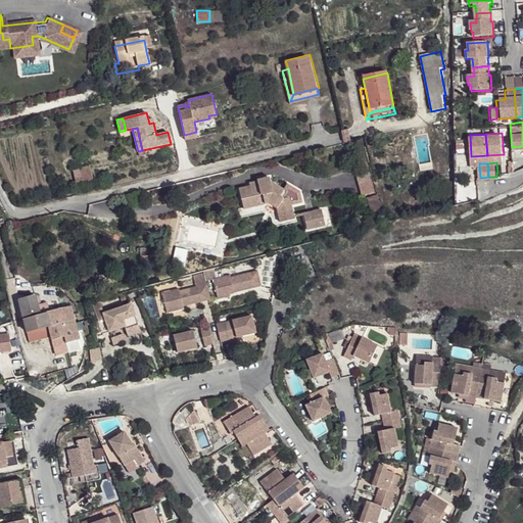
[(93,181),(90,165),(73,170),(77,185),(93,181)]
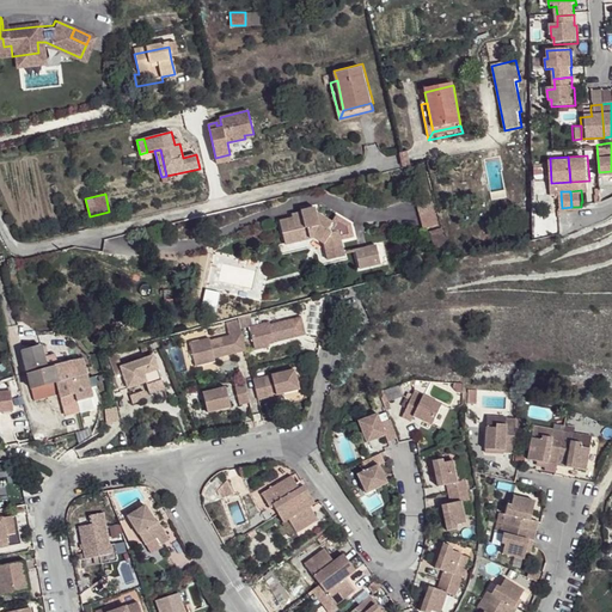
[(438,225),(430,200),(416,203),(423,230),(438,225)]
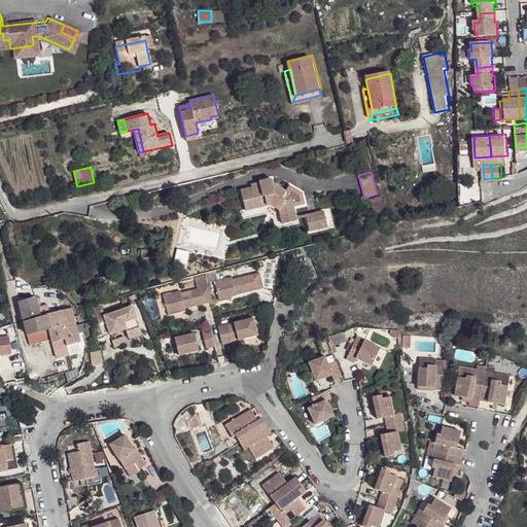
[(253,187),(242,189),(247,209),(273,203),(281,209),(284,222),(297,219),(292,198),(286,199),(284,197),(287,190),(274,182),(273,178),(267,179),(261,181),(252,184),(253,187)]
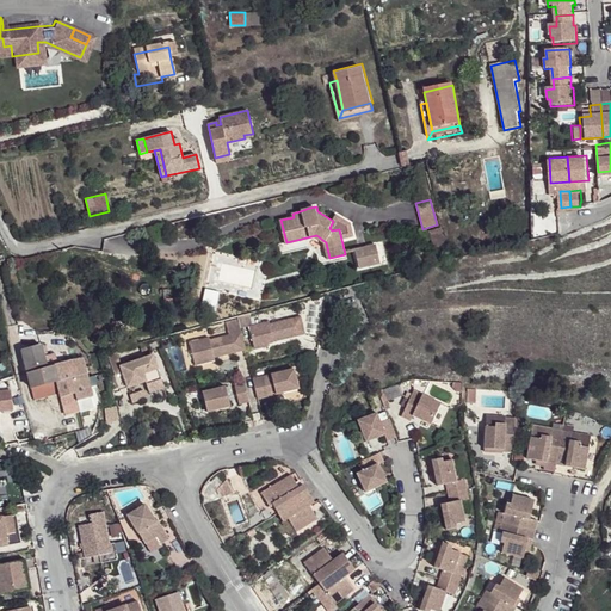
[(444,244),(440,228),(434,229),(438,246),(444,244)]
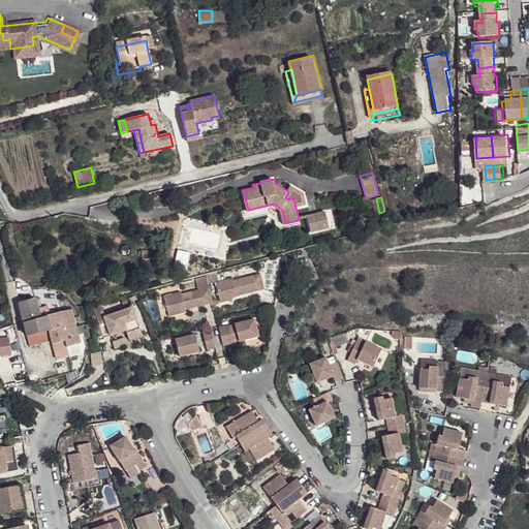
[(274,204),(248,210),(250,218),(268,214),(276,218),(279,227),(300,223),(299,220),(285,223),(282,210),(274,204)]
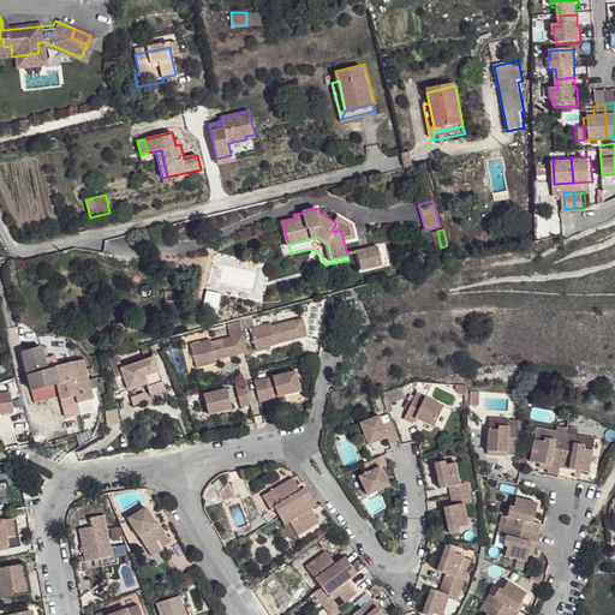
[(381,245),(359,250),(364,267),(386,262),(381,245)]
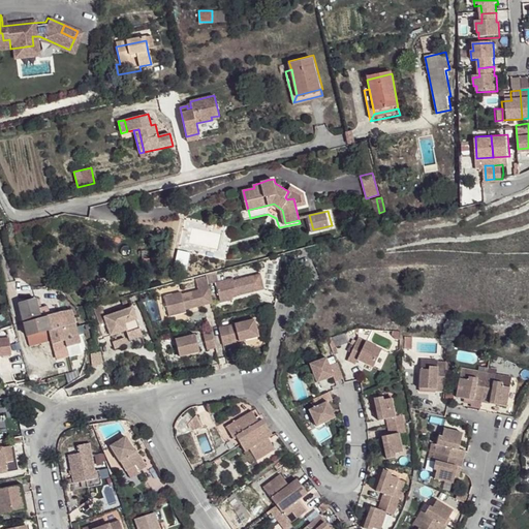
[(218,280),(223,302),(239,298),(238,294),(238,291),(245,290),(245,292),(265,288),(260,272),(234,279),(234,277),(218,280)]
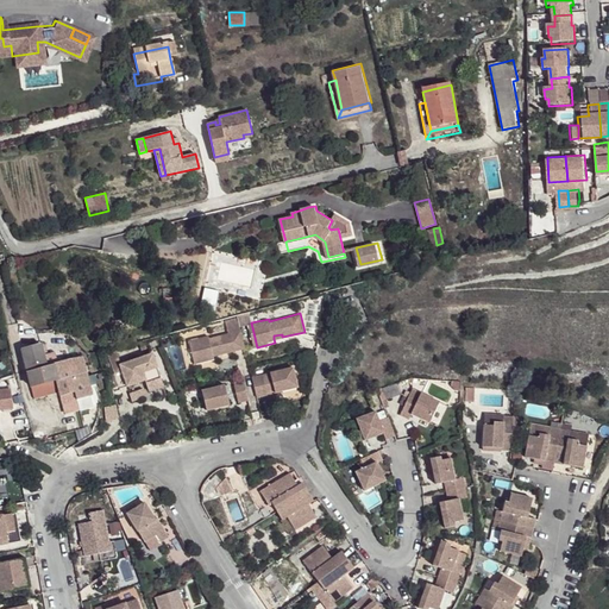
[(230,333),(218,336),(219,340),(209,343),(209,338),(208,336),(189,340),(196,364),(214,359),(213,357),(246,347),(239,316),(227,319),(230,333)]
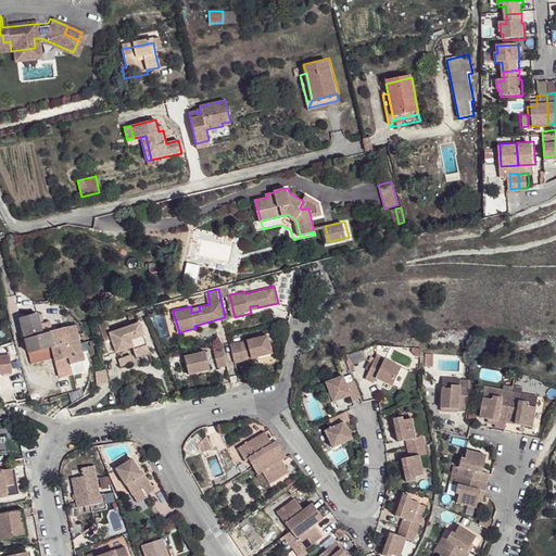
[(91,297),(84,299),(86,306),(93,303),(91,297)]
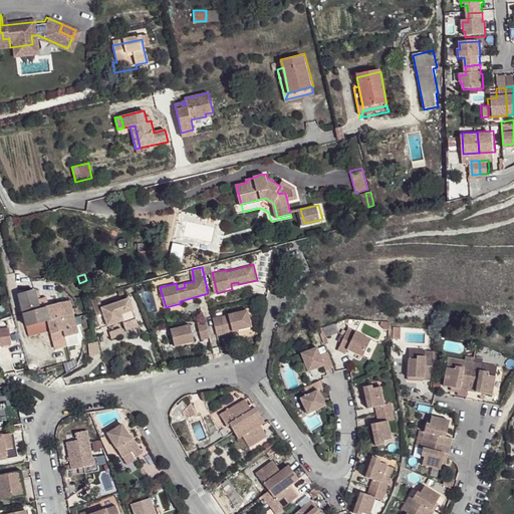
[(24,315),(39,311),(37,301),(34,292),(20,296),(24,315)]
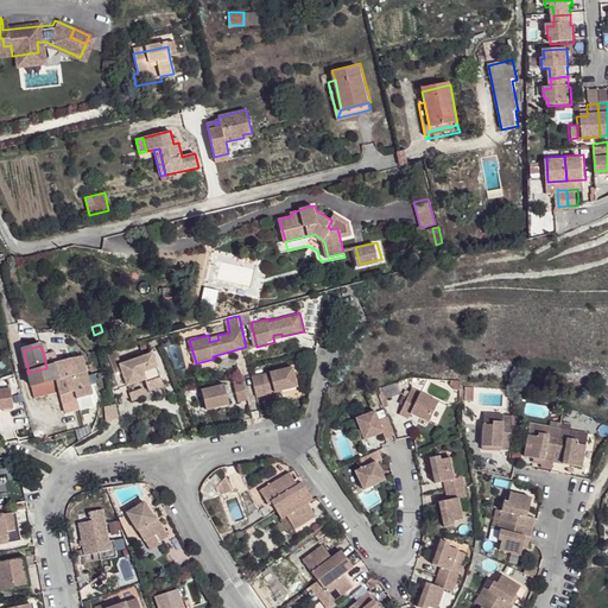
[(55,354),(44,356),(46,368),(57,365),(55,354)]
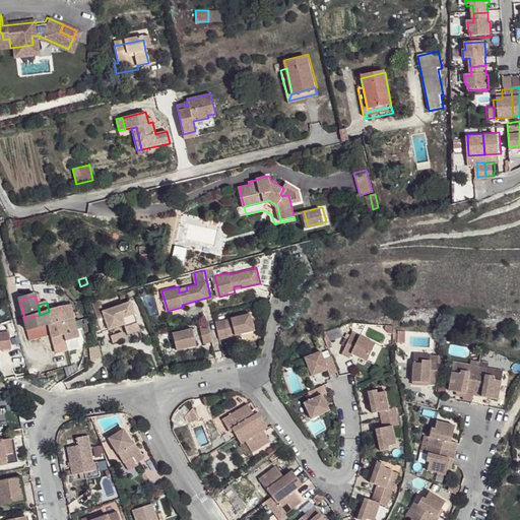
[(136,322),(131,304),(104,312),(109,330),(123,325),(136,322)]
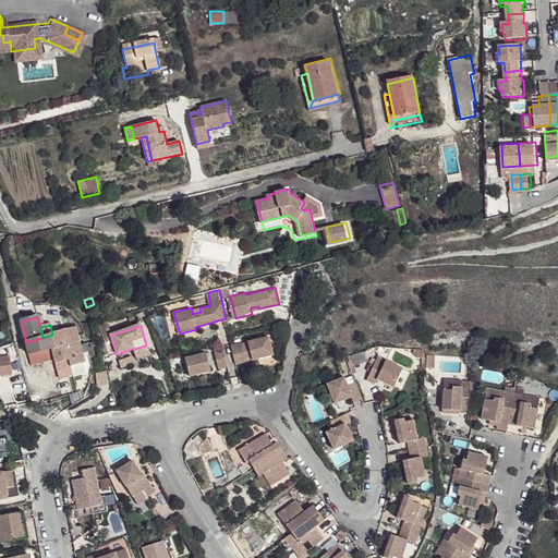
[(85,363),(76,328),(63,332),(52,335),(43,338),(26,342),(33,370),(56,364),(56,365),(70,362),(71,367),(85,363)]
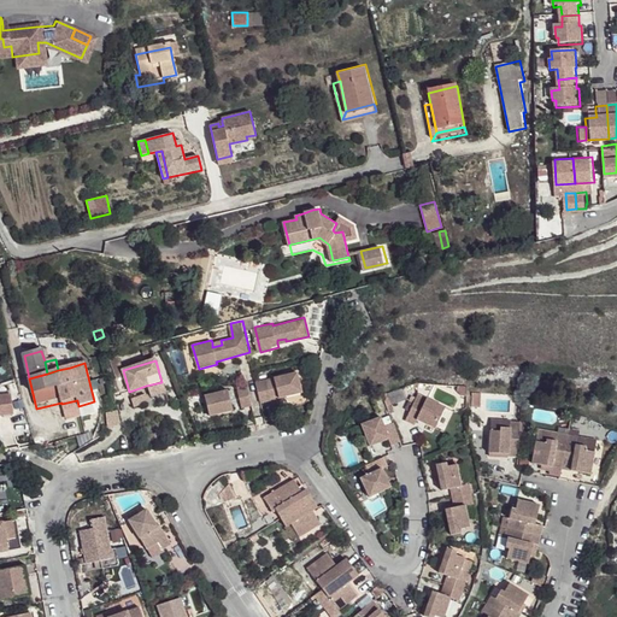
[(280,401),(304,397),(300,376),(275,382),(280,400),(280,401)]
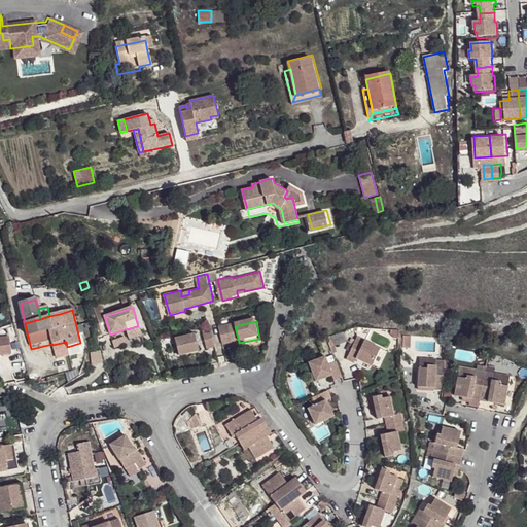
[(138,326),(125,329),(127,338),(140,335),(138,326)]
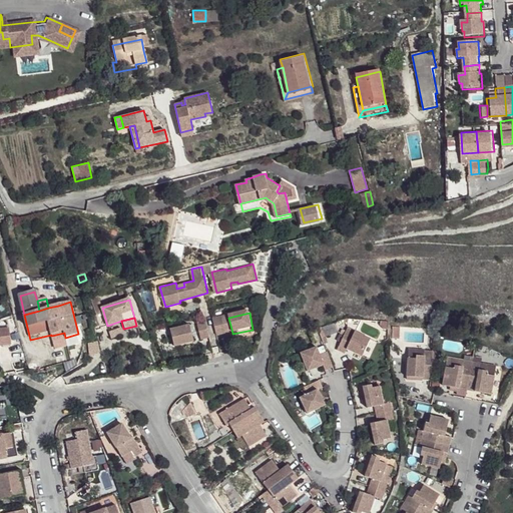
[(232,333),(228,318),(222,319),(226,334),(232,333)]
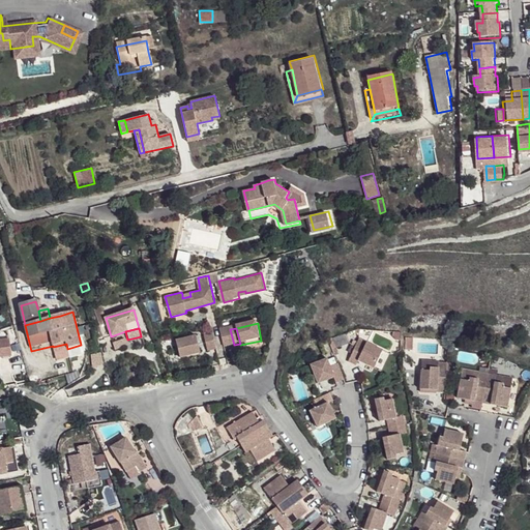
[(234,345),(230,329),(222,331),(226,349),(234,347),(234,345)]
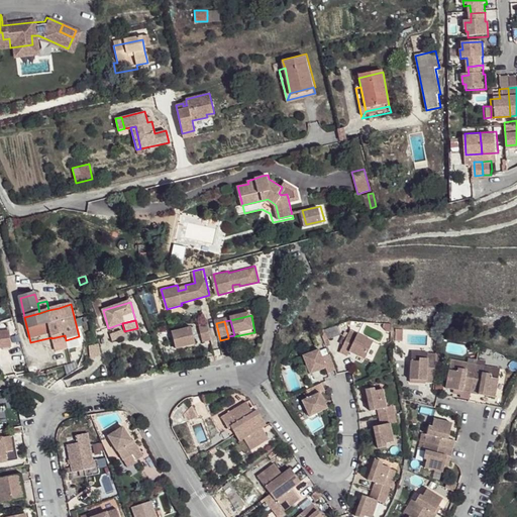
[(212,341),(208,325),(199,327),(199,329),(191,331),(191,329),(173,333),(177,350),(212,341)]
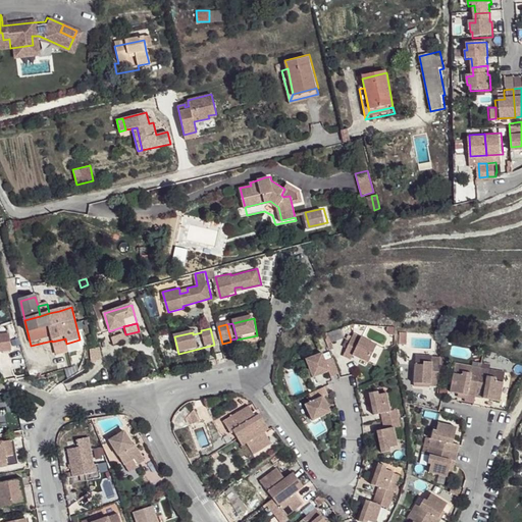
[(377,347),(355,334),(344,357),(351,360),(353,356),(358,359),(359,356),(363,358),(361,360),(369,364),(377,347)]
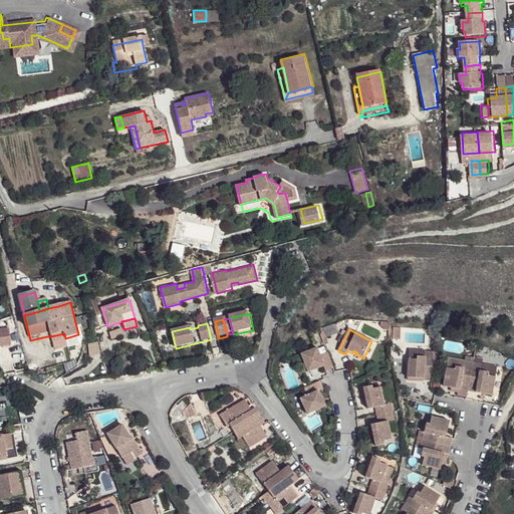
[(65,338),(64,333),(51,336),(55,351),(67,348),(65,338)]
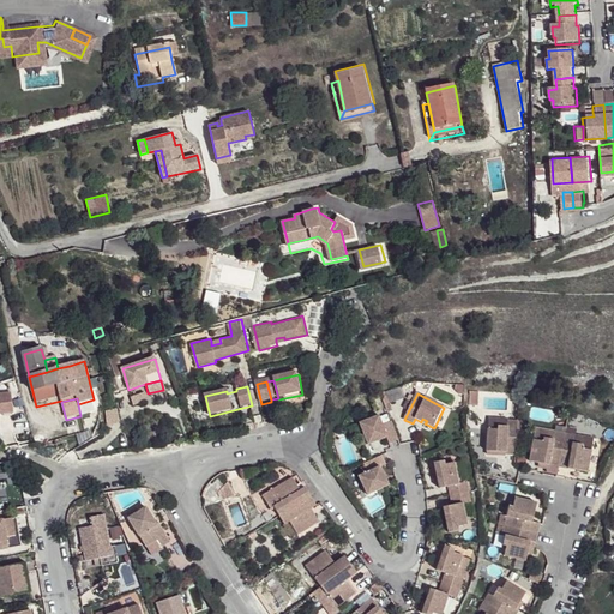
[(398,440),(391,422),(381,426),(378,416),(359,425),(365,440),(373,437),(375,443),(386,439),(389,444),(398,440)]
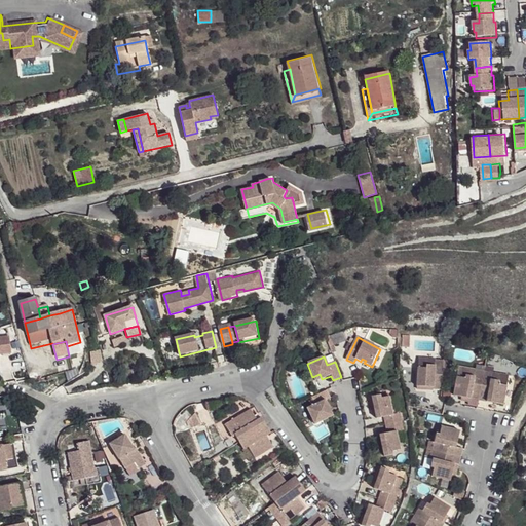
[(443,392),(444,360),(420,359),(417,387),(435,388),(435,391),(443,392)]
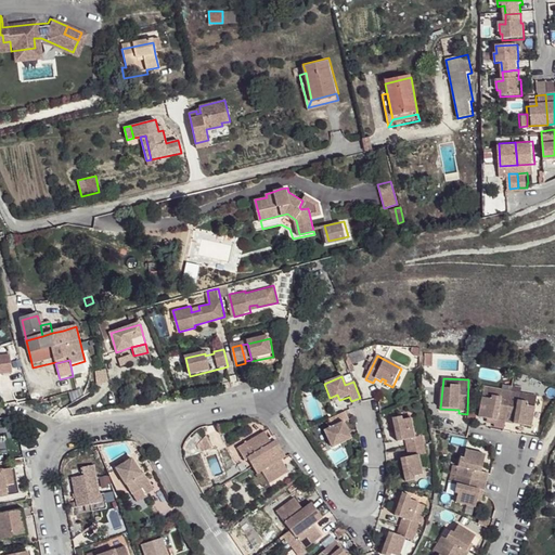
[(521,391),(512,389),(511,395),(505,426),(514,428),(514,425),(523,426),(523,429),(532,431),(538,398),(520,395),(521,391)]
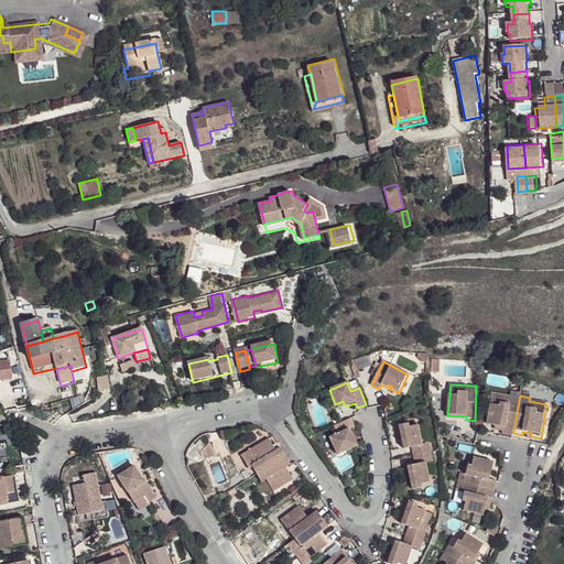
[(509,407),(510,400),(492,397),(491,409),(499,410),(500,405),(509,407)]
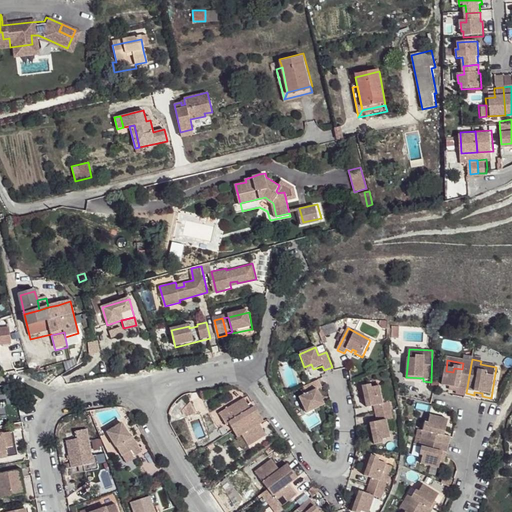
[(466,393),(471,364),(463,363),(462,369),(454,368),(453,372),(446,371),(443,389),(451,390),(451,388),(458,389),(457,392),(456,397),(465,399),(466,393)]
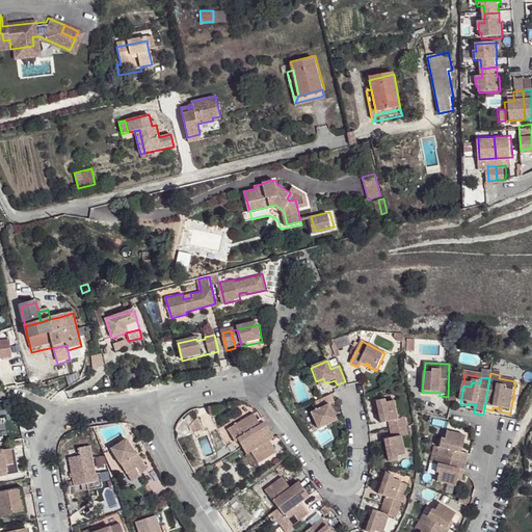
[(330,396),(315,403),(319,411),(311,415),(319,431),(333,425),(329,419),(334,417),(329,406),(334,404),(330,396)]
